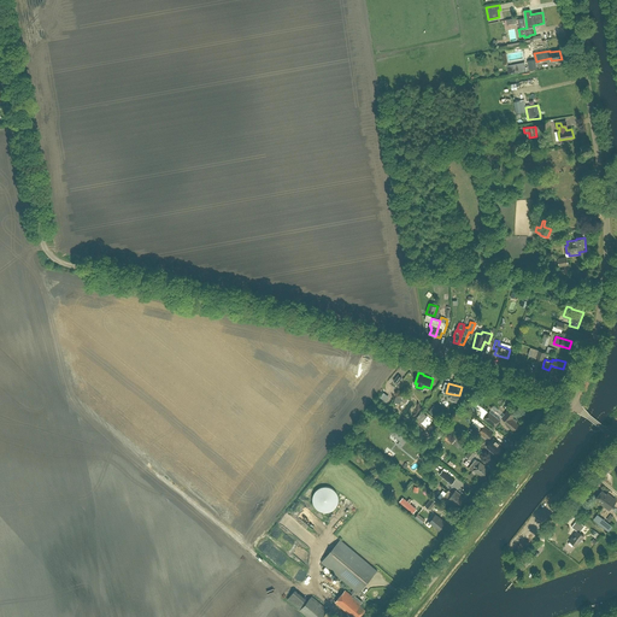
[(518,424),(516,422),(517,421),(512,417),(515,415),(509,410),(505,415),(506,415),(504,418),(507,422),(506,424),(513,430),(518,424)]
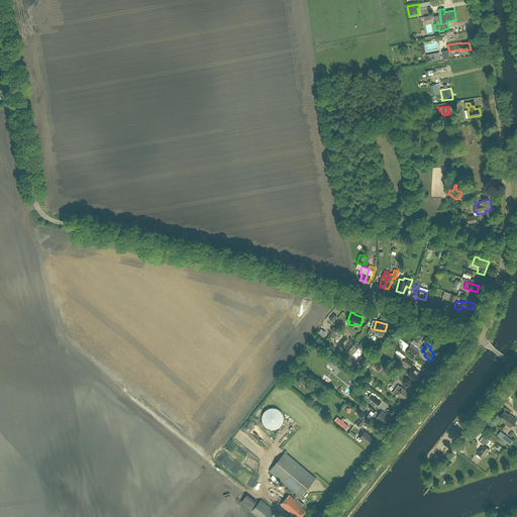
[(409,345),(405,350),(415,358),(420,351),(410,344),(409,345)]
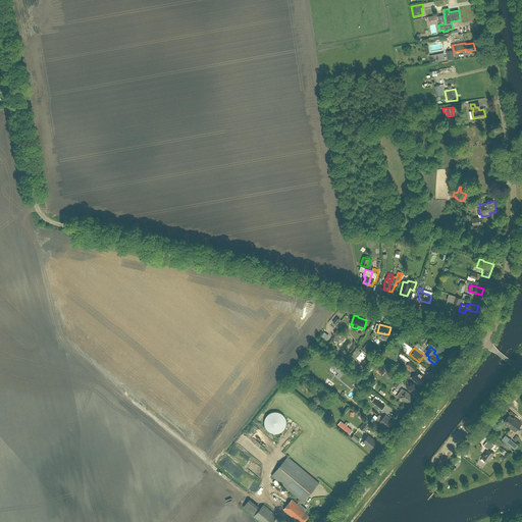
[(406,365),(405,366),(413,372),(418,366),(410,360),(408,362),(406,365)]
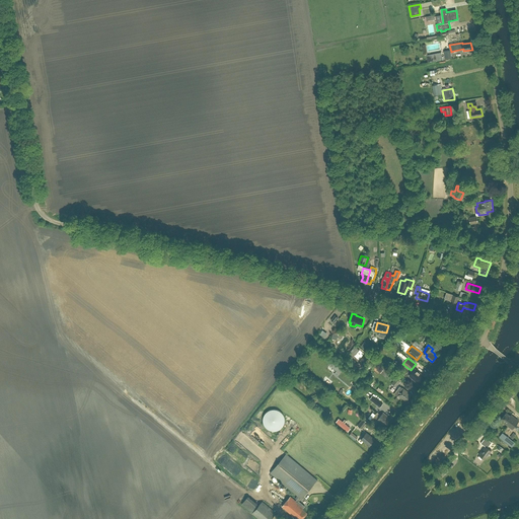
[(331,362),(329,365),(337,370),(334,374),(338,376),(343,370),(331,362)]
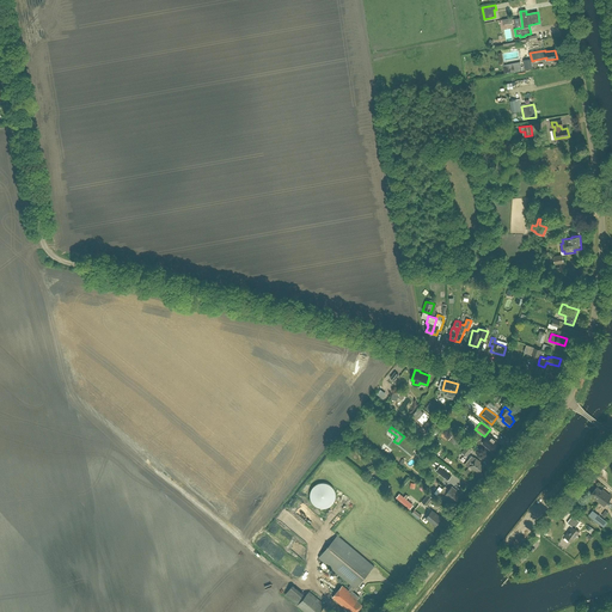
[(489,435),(483,444),(495,453),(496,452),(500,446),(499,445),(500,444),(489,435)]
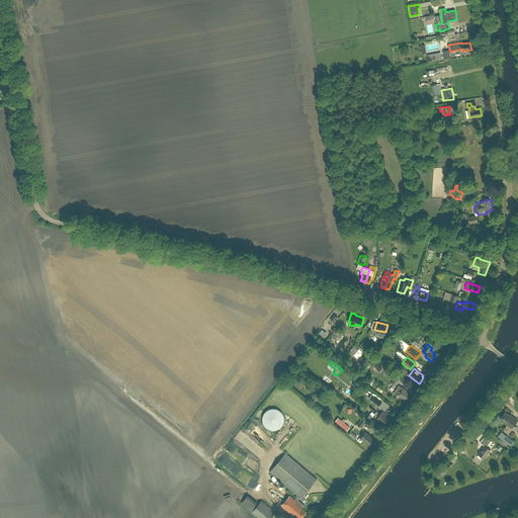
[(396,377),(392,382),(396,385),(400,380),(396,377)]
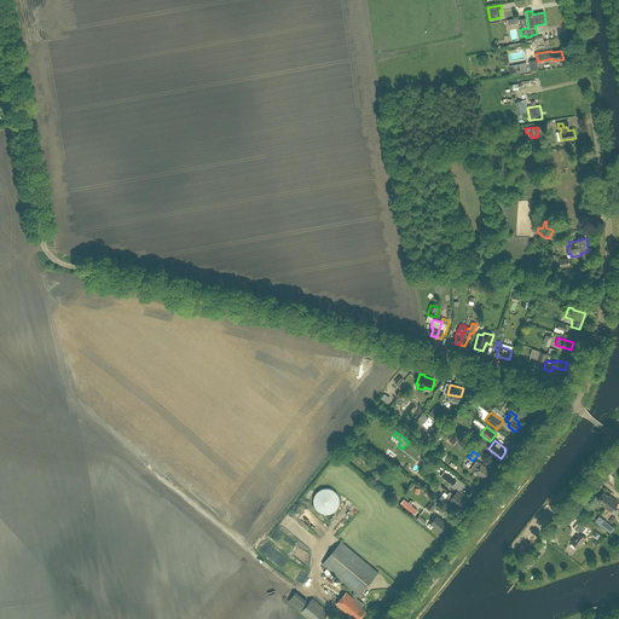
[(485,478),(490,470),(486,468),(487,467),(482,463),(481,463),(478,461),(470,469),(475,473),(475,472),(479,474),(485,478)]
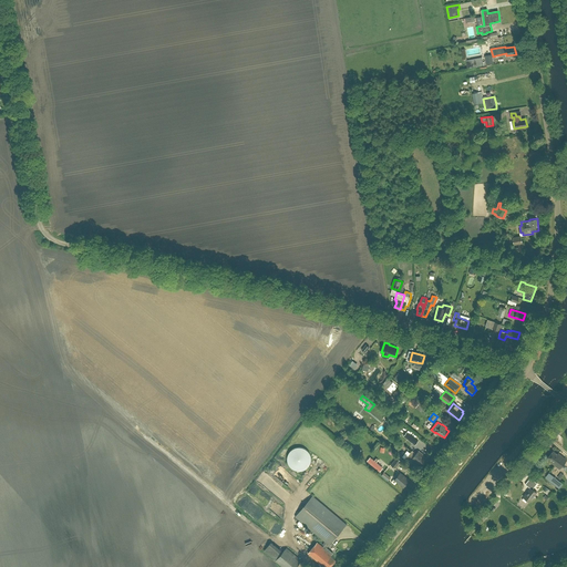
[(415,444),(419,441),(406,431),(403,435),(415,445),(415,444)]
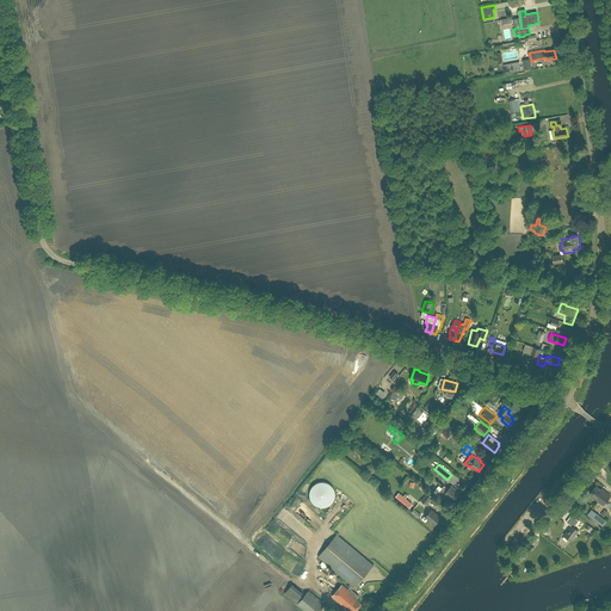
[(456,498),(460,494),(455,491),(456,489),(451,486),(449,488),(445,485),(443,487),(456,498)]
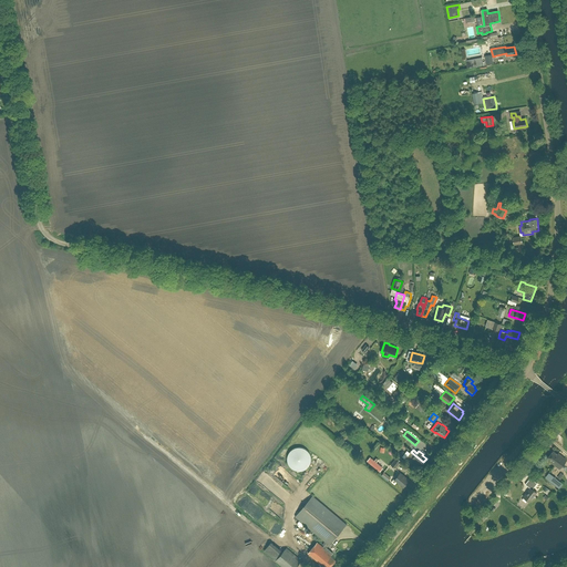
[(559,468),(566,460),(558,453),(554,450),(547,459),(552,461),(550,462),(559,468)]
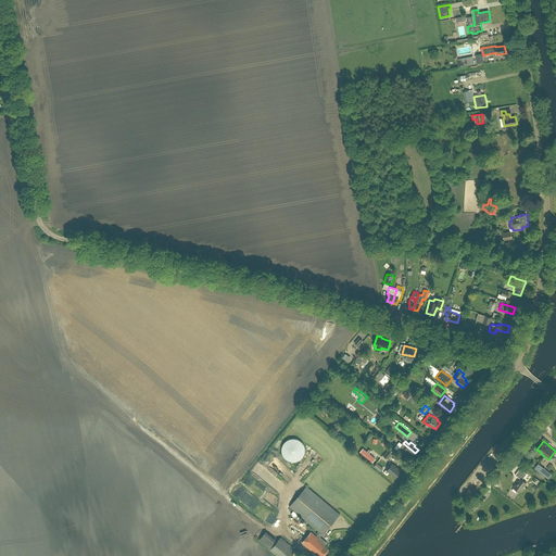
[(408,453),(413,456),(415,453),(403,443),(397,450),(402,454),(404,451),(408,454),(408,453)]
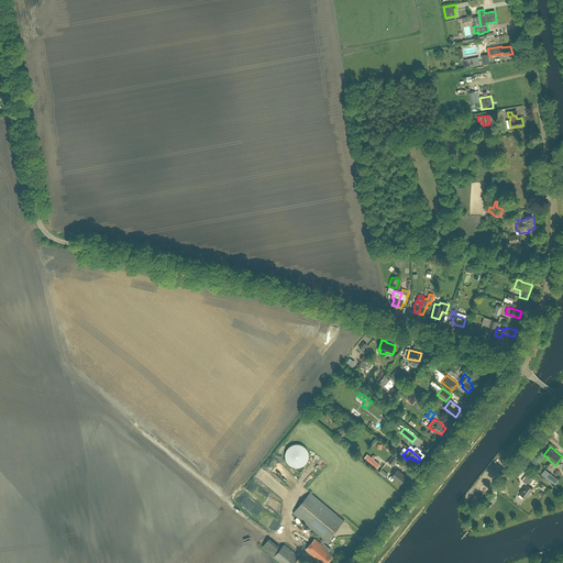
[(381,464),(367,454),(365,457),(377,468),(381,464)]
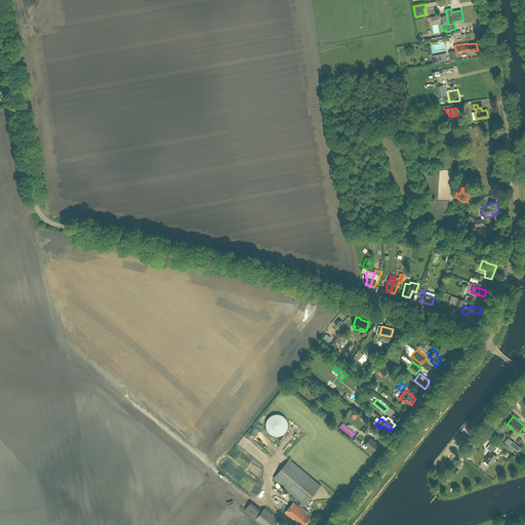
[(368,423),(362,431),(366,434),(372,427),(368,423)]
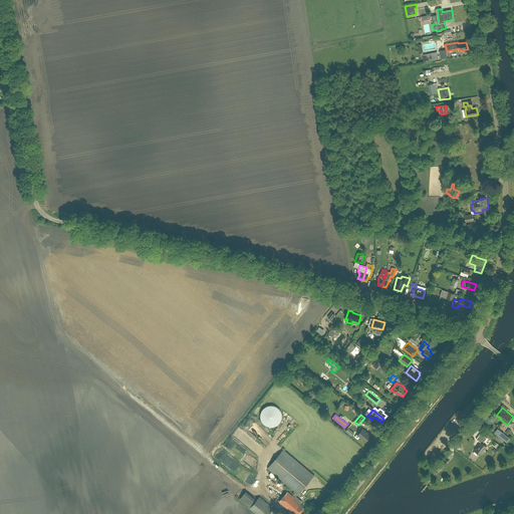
[(245,426),(249,429),(254,422),(250,419),(245,426)]
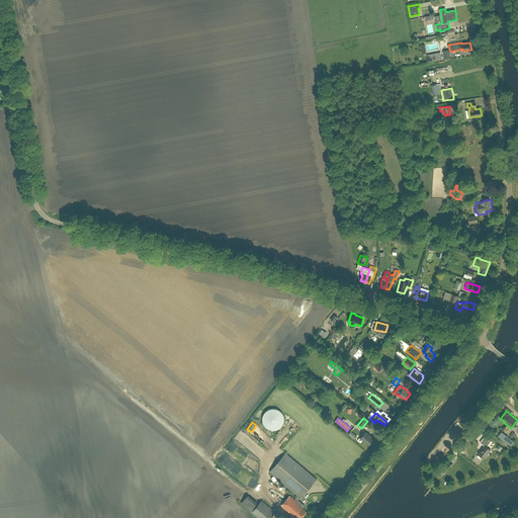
[(368,444),(374,438),(365,432),(360,438),(360,437),(358,440),(360,442),(362,440),(368,444)]
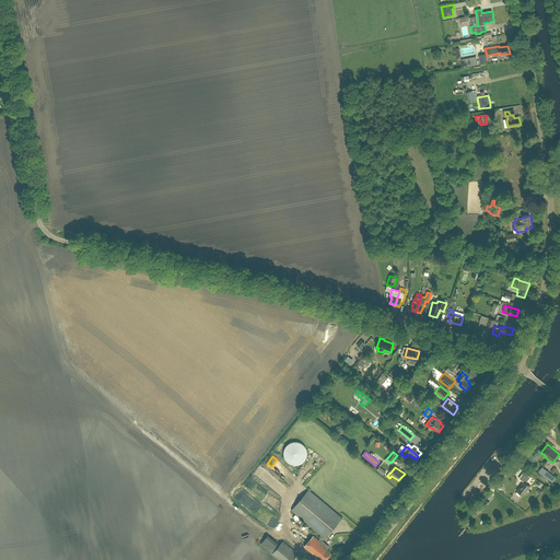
[(543,467),(539,471),(552,482),(556,477),(543,467)]
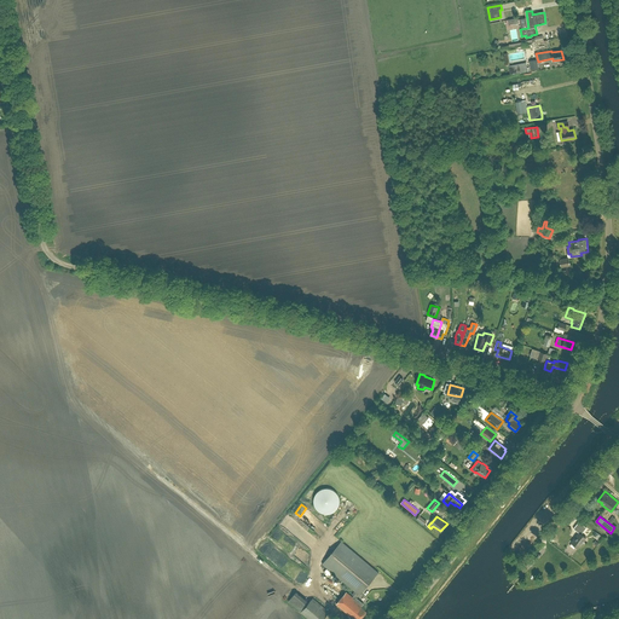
[(586,538),(582,534),(586,527),(579,521),(573,528),(579,533),(572,543),(571,545),(574,548),(576,545),(578,548),(586,538)]
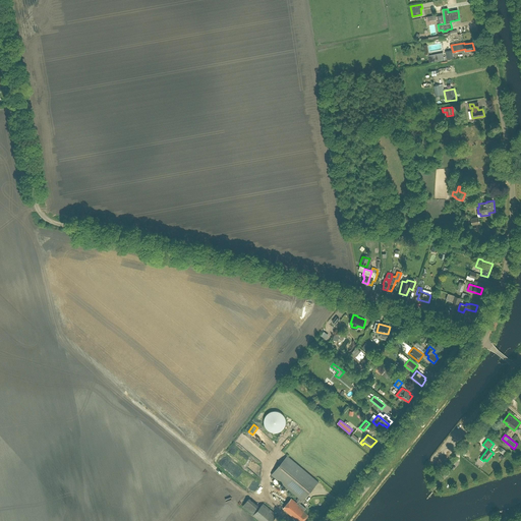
[(298,520),(302,520),(308,514),(304,510),(306,508),(300,503),(302,501),(319,481),(287,455),(272,474),(300,499),(297,502),(292,498),(283,508),(298,520)]
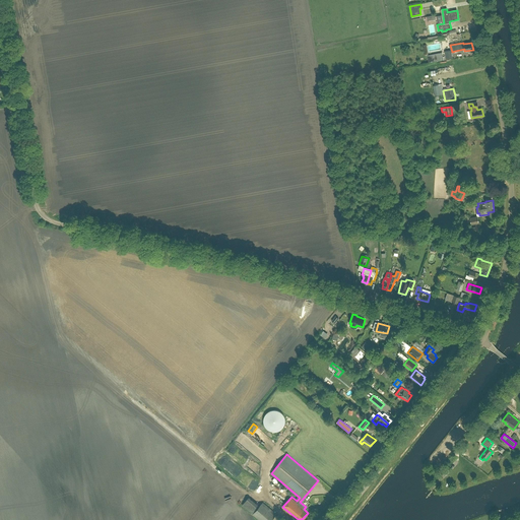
[(260,505),(253,514),(259,519),(271,519),(277,514),(263,502),(260,505)]
